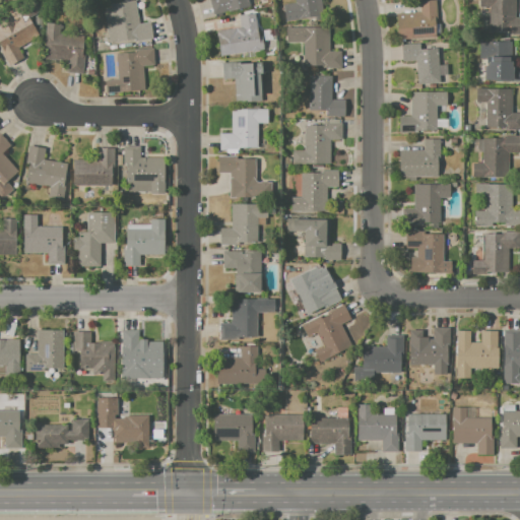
[(8,66),(0,53),(0,48),(1,48),(0,47),(0,18),(8,14),(11,20),(13,19),(8,11),(26,0),(28,0),(33,7),(35,6),(38,11),(27,17),(38,35),(17,47),(22,57),(8,66)]
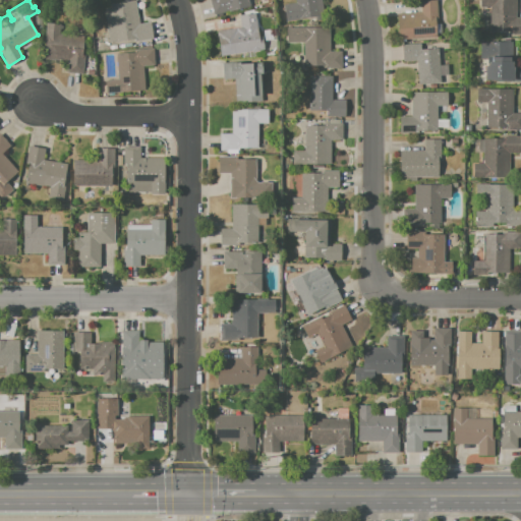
[(104,9),(110,8),(110,4),(135,0),(139,24),(150,22),(153,39),(134,42),(133,39),(109,43),(104,9)]
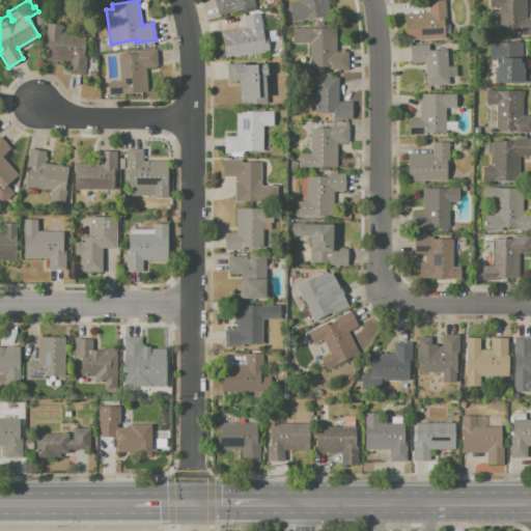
[(218,15),(213,0),(253,0),(255,7),(233,12),(233,10),(218,15)]
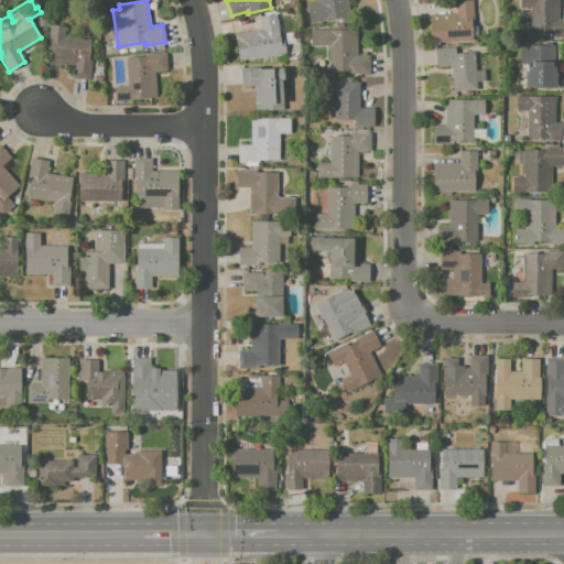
[(320,0),(347,0),(350,18),(310,23),(307,6),(321,3),(320,0)]
